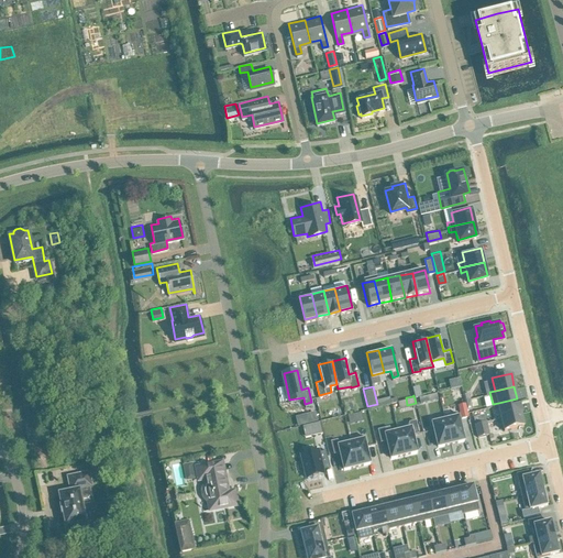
[(517,398),(498,403),(500,415),(520,411),(517,398)]
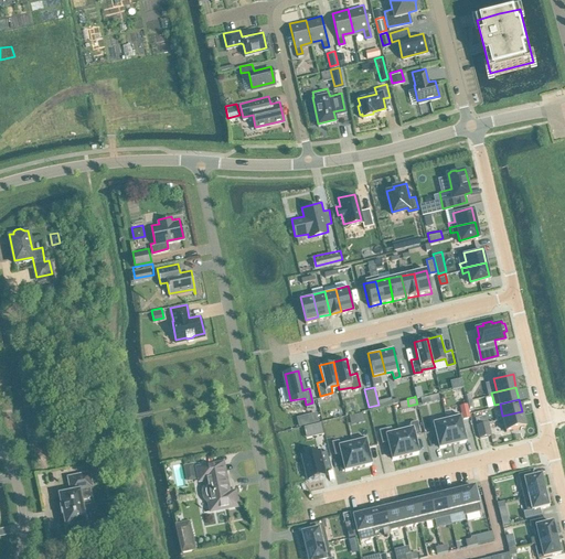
[(462,416),(470,415),(467,401),(459,404),(462,416)]
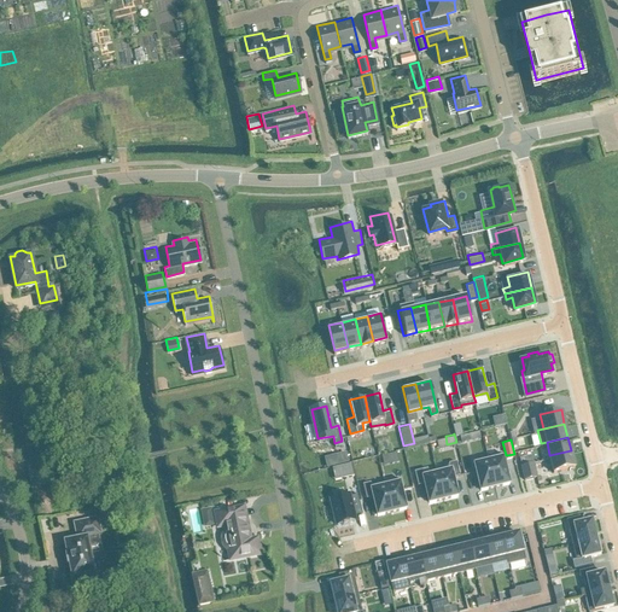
[(390,460),(398,458),(396,449),(388,450),(390,460)]
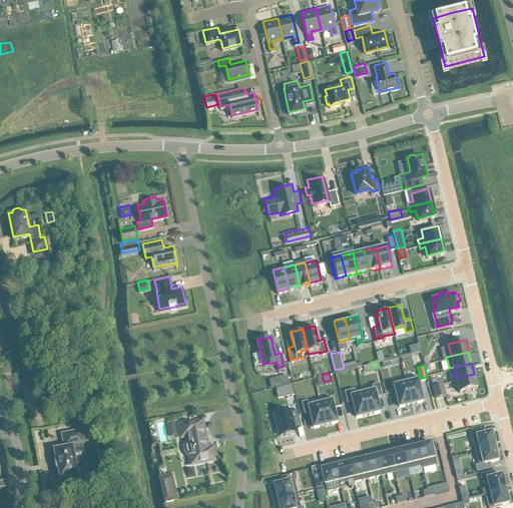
[(416,373),(404,376),(405,378),(411,402),(422,399),(416,373)]
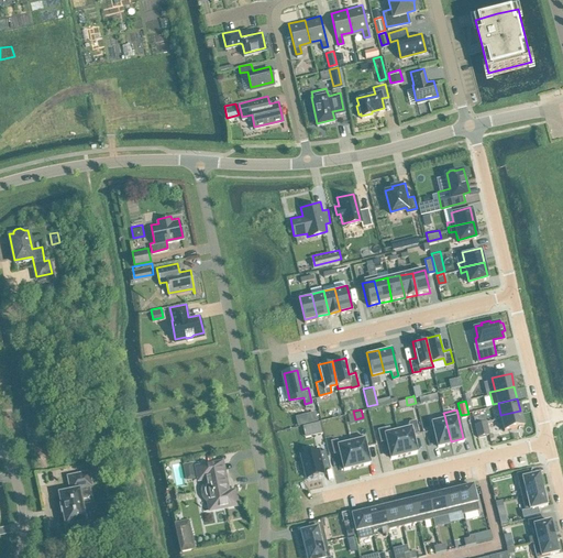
[(520,411),(500,415),(504,428),(523,424),(520,411)]
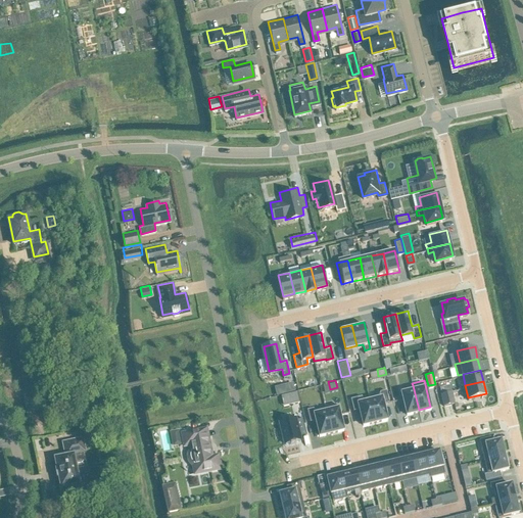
[(413,385),(401,388),(407,412),(419,410),(413,385)]
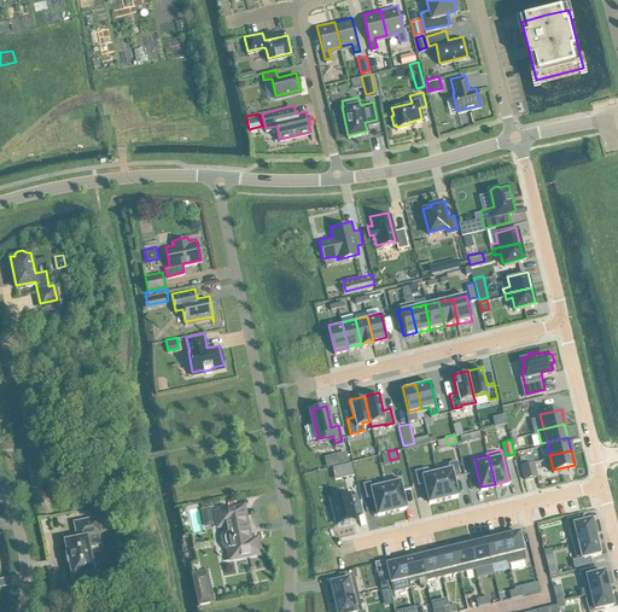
[(350,459),(342,461),(344,473),(354,472),(350,459)]
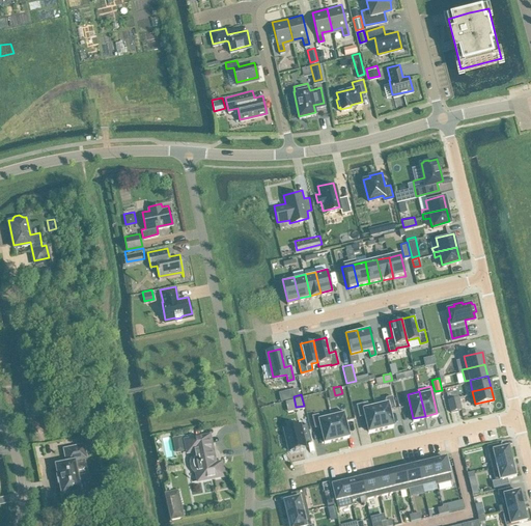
[(386,397),(373,400),(374,405),(375,405),(381,426),(392,423),(389,408),(394,406),(392,394),(385,395),(386,397)]
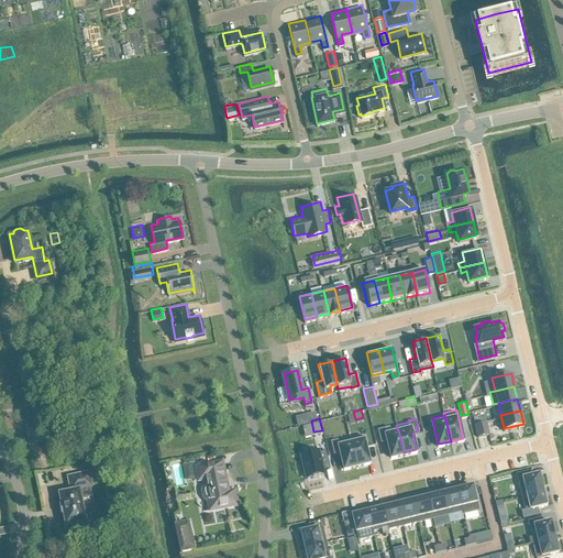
[(477,435),(488,431),(485,419),(474,422),(477,435)]
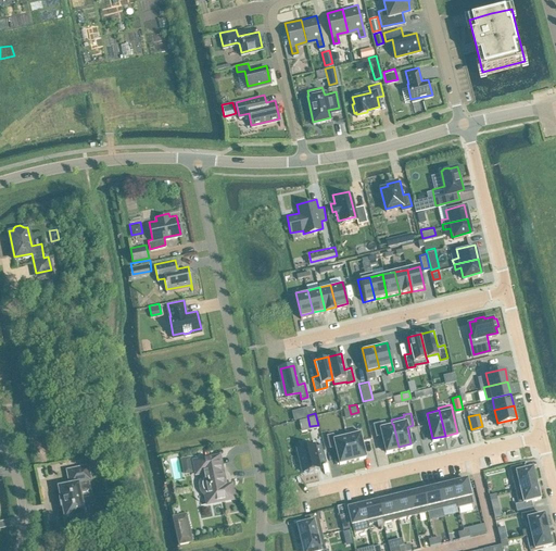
[(384,418),(373,422),(376,435),(382,433),(386,450),(399,447),(393,424),(392,424),(386,426),(384,418)]
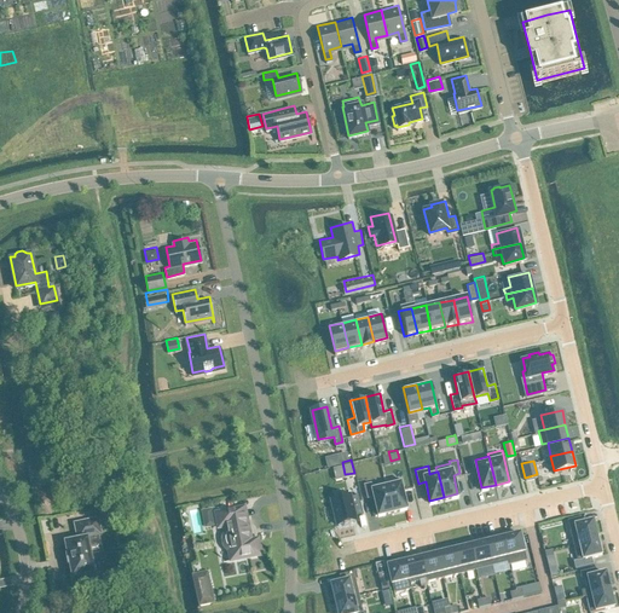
[(398,475),(385,479),(385,481),(392,509),(406,505),(398,475)]
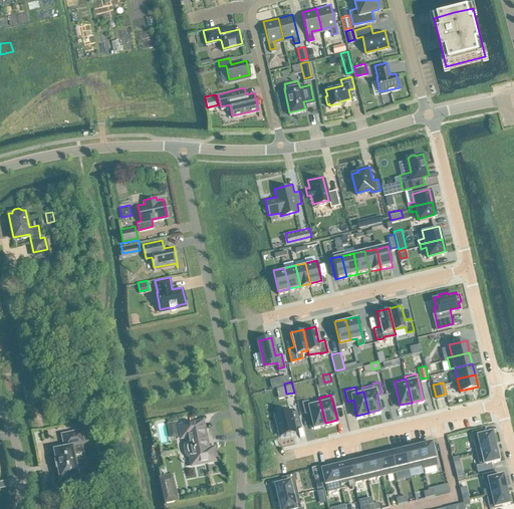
[(308,399),(301,401),(304,412),(310,411),(314,426),(325,423),(319,400),(308,403),(308,399)]
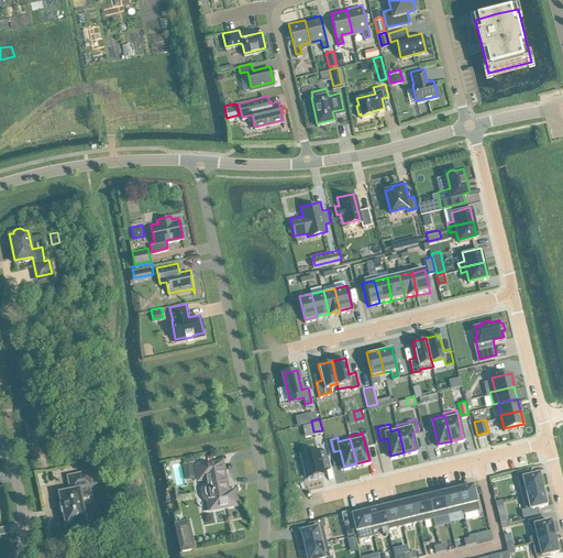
[(317,447),(301,450),(307,474),(321,471),(320,466),(328,463),(326,450),(318,452),(317,447)]
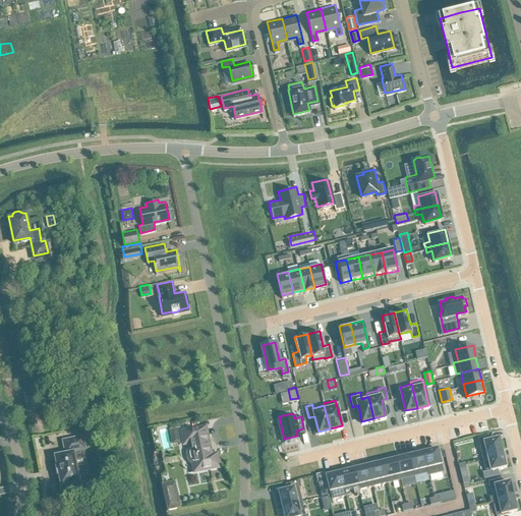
[(93,423),(82,425),(84,436),(96,434),(93,423)]
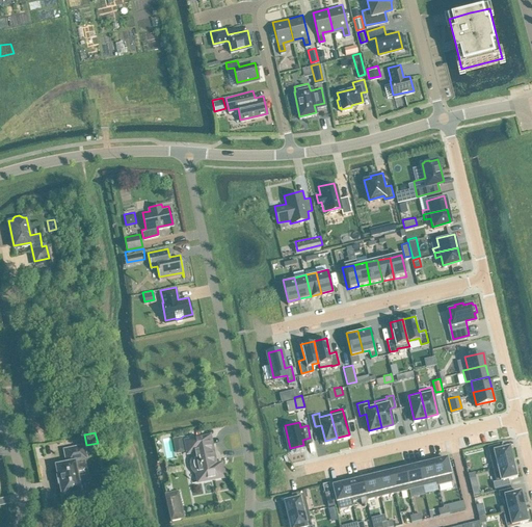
[(207,436),(207,435),(185,439),(188,450),(192,449),(193,455),(192,459),(192,464),(193,468),(196,471),(198,478),(223,474),(221,462),(216,462),(216,460),(215,458),(214,457),(210,435),(207,436)]
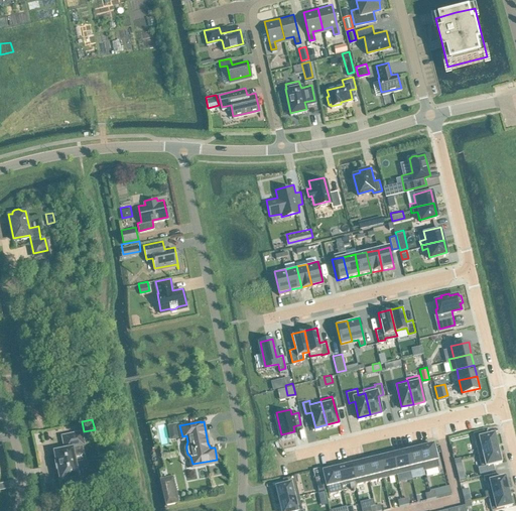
[(484,428),(474,431),(478,451),(481,451),(498,445),(494,430),(485,433),(484,428)]
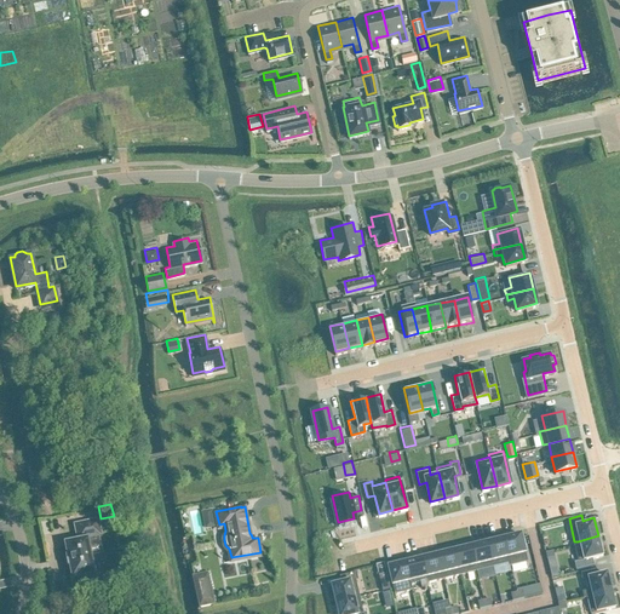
[(79,539),(65,541),(69,554),(68,555),(69,561),(70,561),(73,574),(80,572),(81,579),(95,577),(93,569),(90,552),(101,550),(99,541),(97,532),(99,532),(97,517),(75,522),(79,539)]
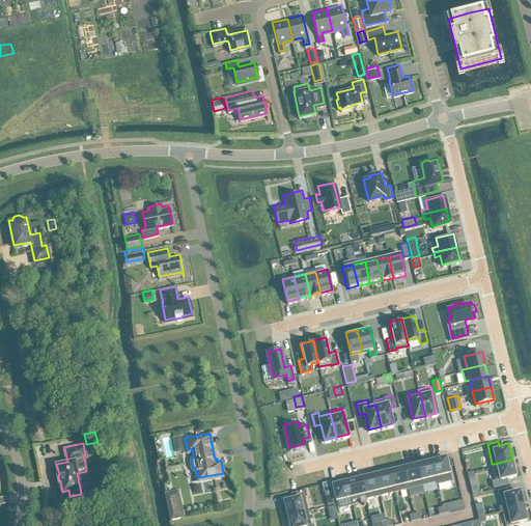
[(446,455),(430,459),(435,475),(436,479),(437,481),(451,478),(450,471),(446,455)]
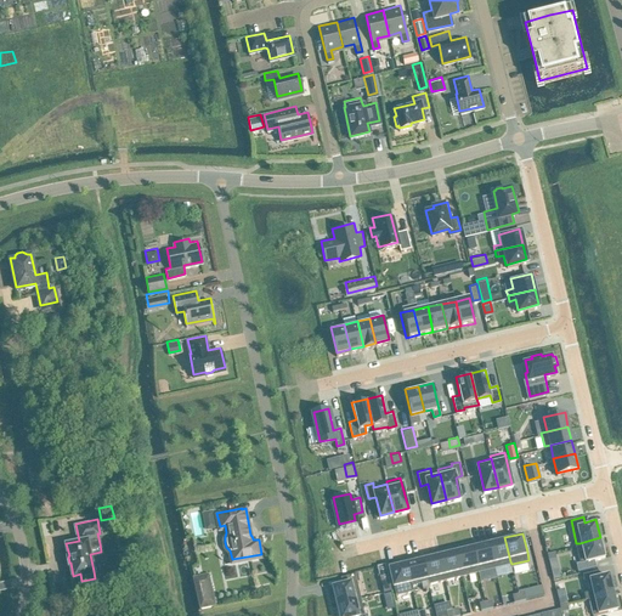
[(504,537),(488,542),(493,560),(495,565),(510,561),(509,557),(504,537)]
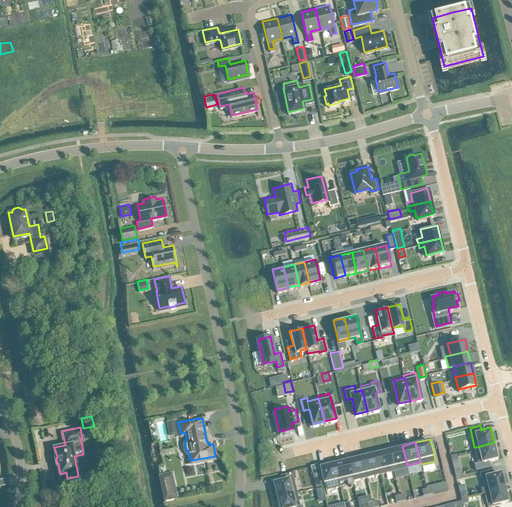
[(477,447),(474,447),(478,462),(475,462),(476,469),(491,465),(490,459),(498,457),(494,442),(477,447)]
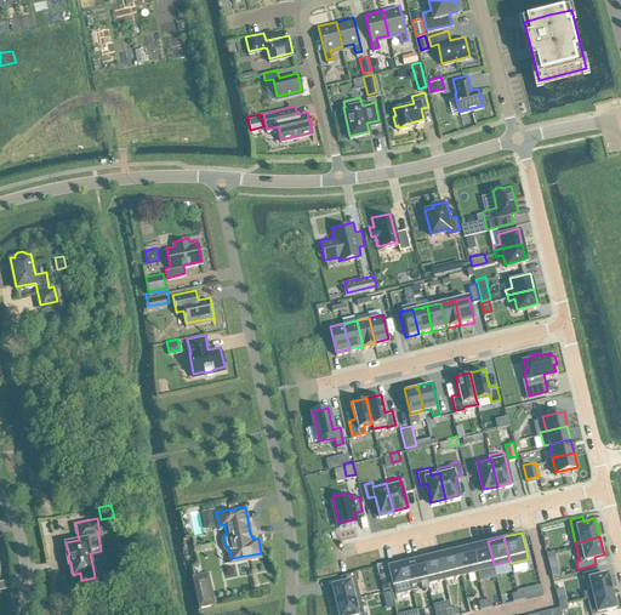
[(488,541),(471,545),(476,563),(477,569),(494,564),(493,559),(488,541)]
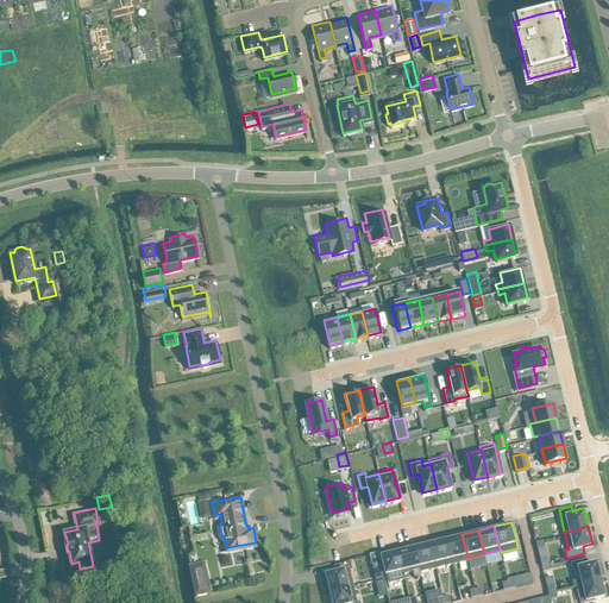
[(462,534),(446,538),(450,556),(451,561),(468,558),(466,552),(462,534)]
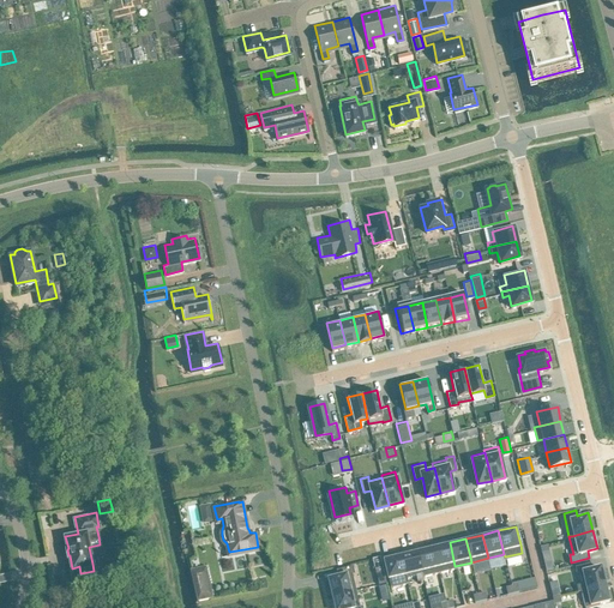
[(450,542),(433,546),(438,565),(439,570),(455,566),(453,560),(450,542)]
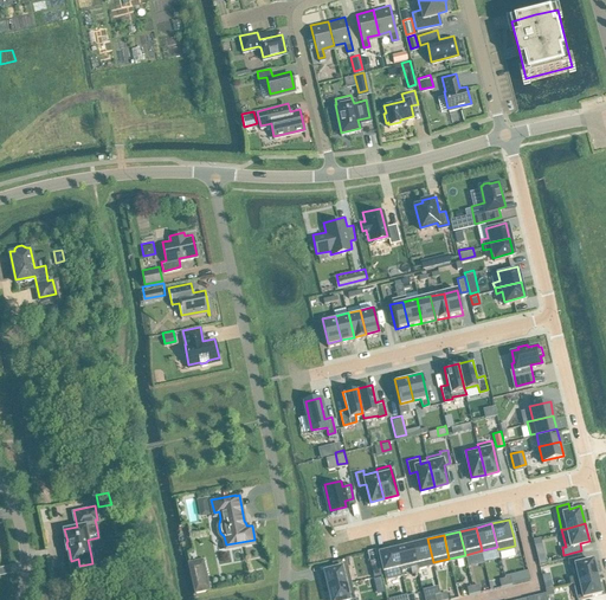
[(427,539),(411,543),(416,561),(417,567),(433,562),(432,557),(427,539)]
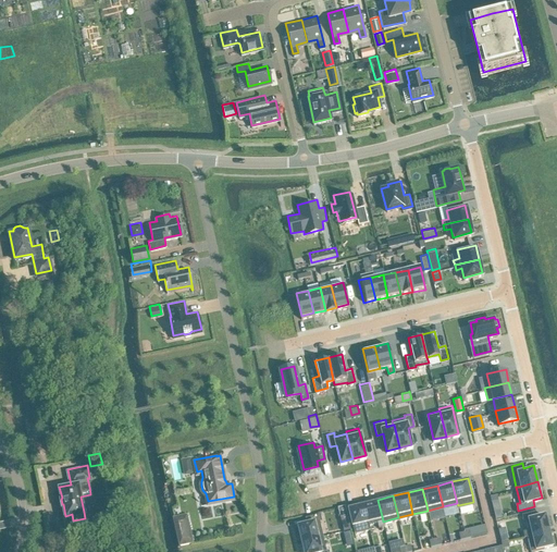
[(378,500),(363,503),(367,519),(368,522),(376,519),(378,525),(384,524),(383,522),(382,516),(378,500)]
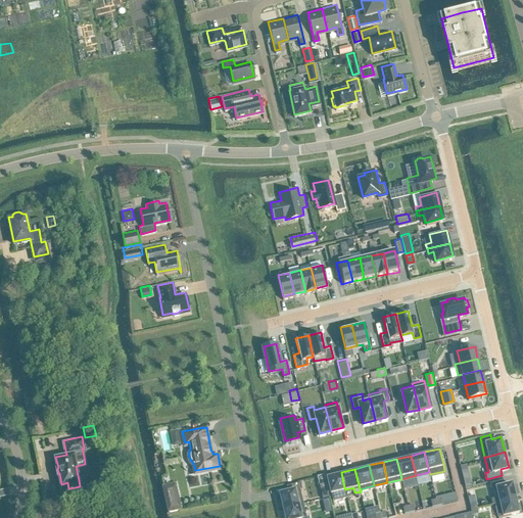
[(341,472),(326,475),(330,491),(332,498),(346,495),(345,489),(344,487),(341,472)]
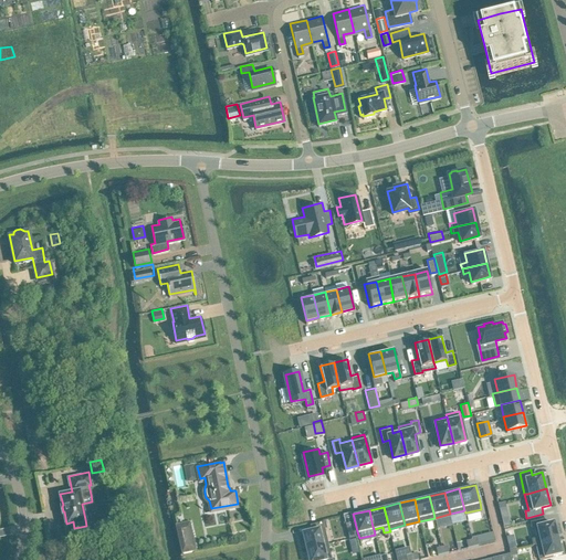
[(543,518),(530,520),(531,526),(533,525),(535,535),(531,536),(533,542),(535,541),(558,536),(554,519),(543,521),(543,518)]
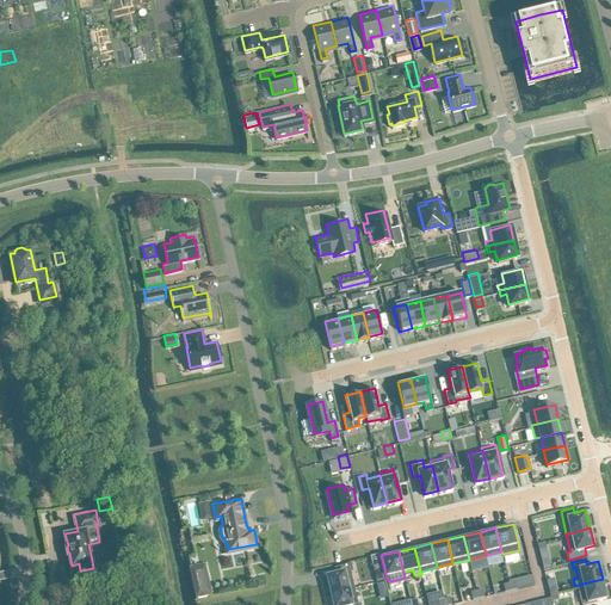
[(337,572),(326,574),(331,591),(353,585),(350,568),(351,568),(350,561),(334,565),(337,572)]
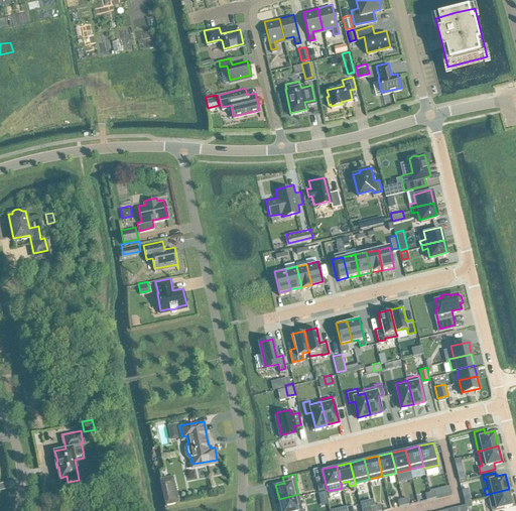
[(323,479),(315,480),(316,484),(317,489),(325,487),(323,483),(323,479)]
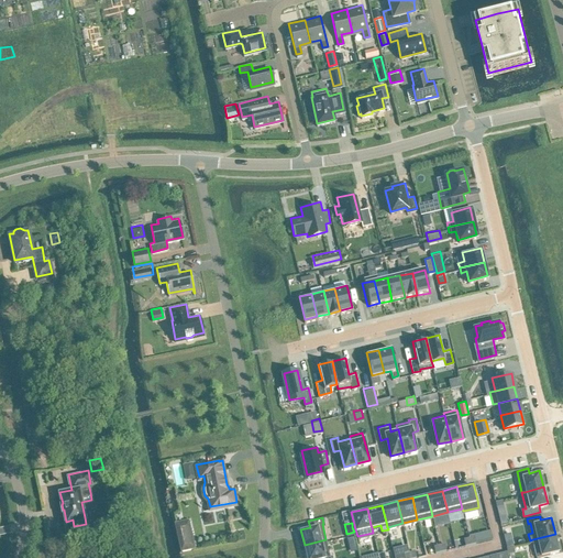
[(555,534),(532,539),(537,556),(559,550),(555,534)]
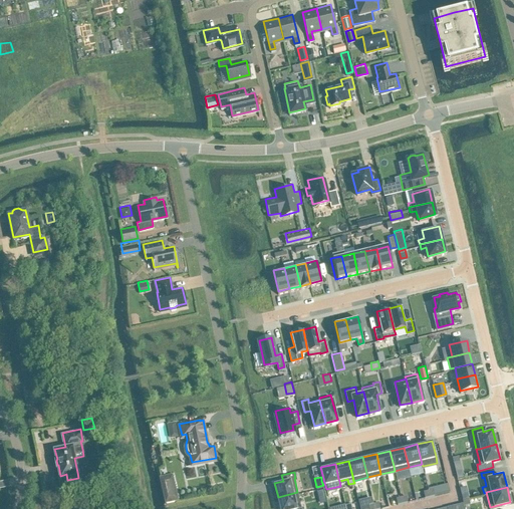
[(297,492),(278,497),(278,498),(280,508),(303,508),(302,505),(300,506),(297,492)]
